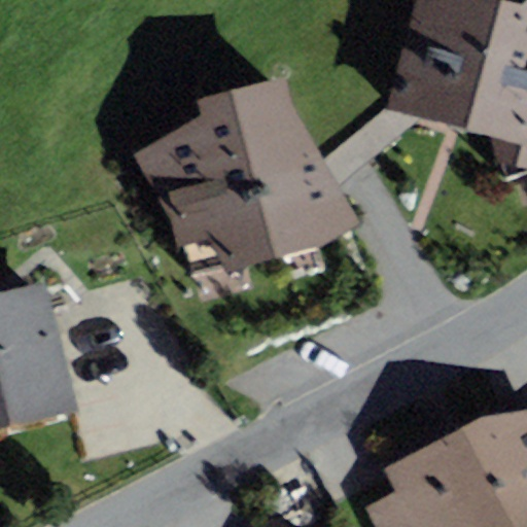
[(526,0),(524,0),(522,3),(508,0),(417,0),(386,109),(490,138),(495,163),(526,166),(526,0)]
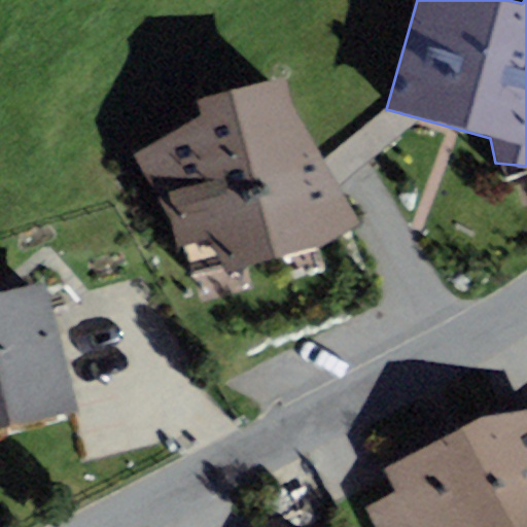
[(179,247),(208,238),(226,273),(323,243),(358,223),(292,104),(287,75),(197,98),(201,114),(130,155),(179,247)]
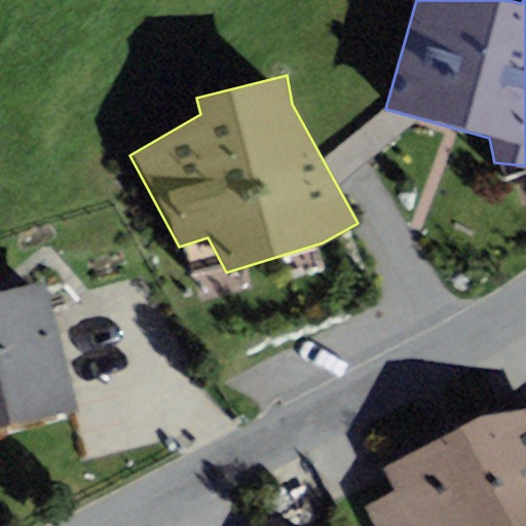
[(0,428),(78,409),(46,279),(0,291),(0,428)]
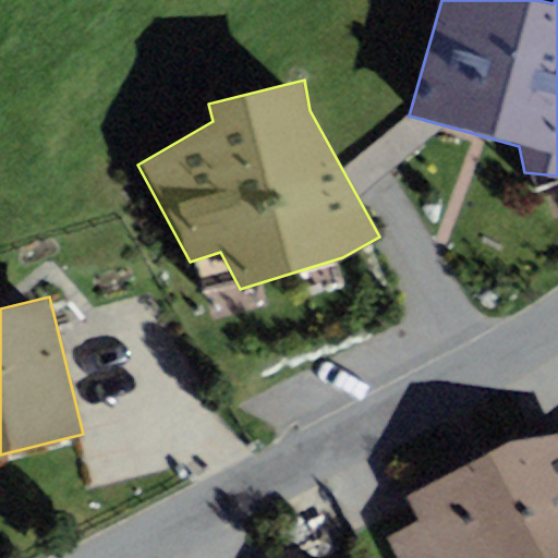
[(557,557),(557,435),(516,440),(405,497),(419,522),(388,537),(398,557),(557,557)]
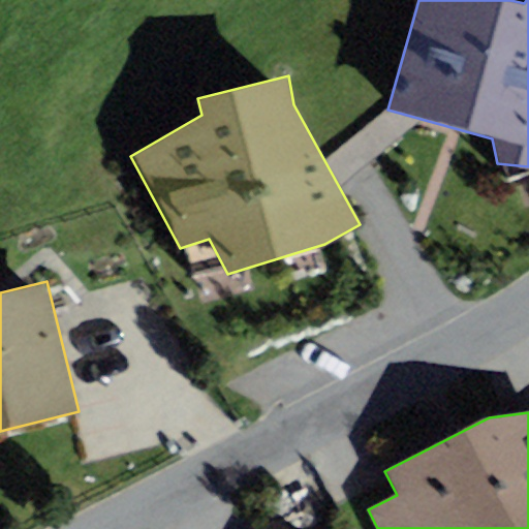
[(288,528),(271,519),(263,528),(288,528)]
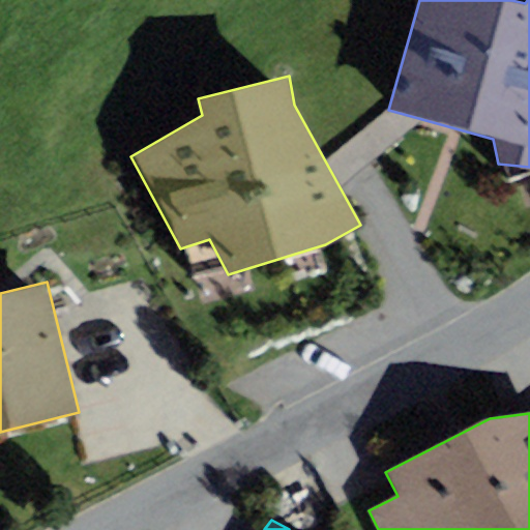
All buildings are outlined.
